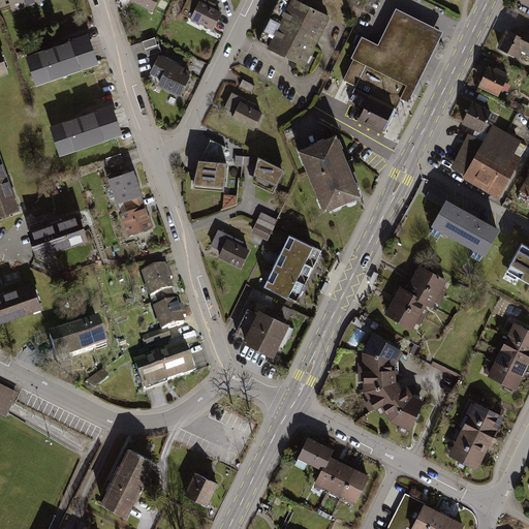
[(10,0),(14,12),(51,0),(10,0)]
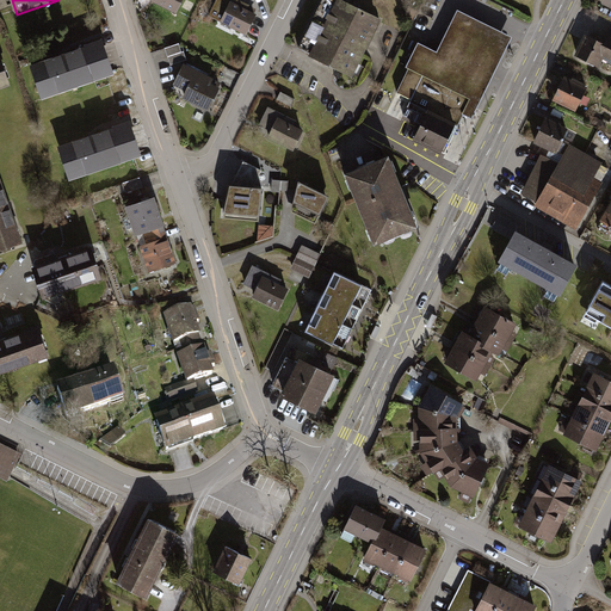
[(155,0),(153,5),(179,17),(186,0),(155,0)]
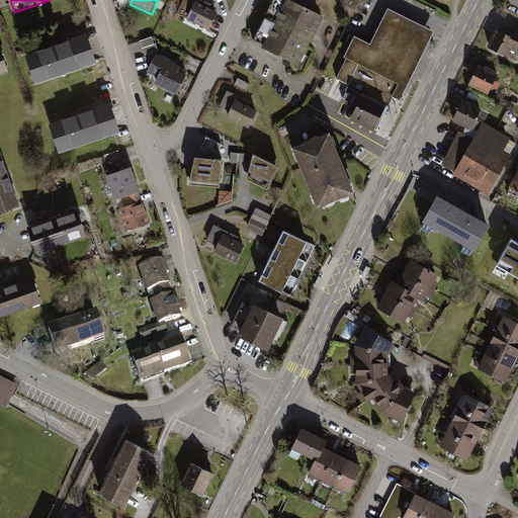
[(195,0),(186,0),(179,16),(189,20),(188,23),(210,33),(219,16),(210,12),(212,8),(195,0)]
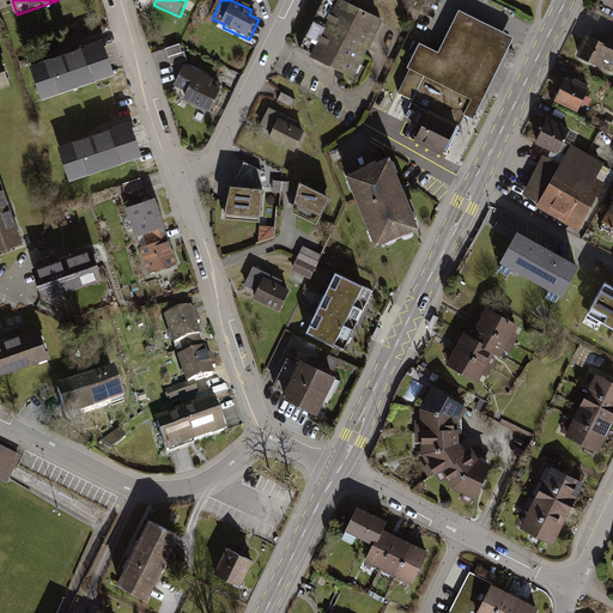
[(325,0),(299,53),(354,80),(382,24),(344,5),(346,0),(325,0)]
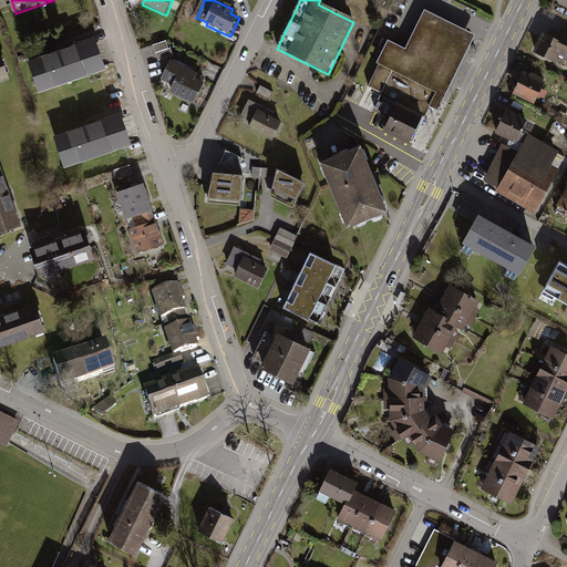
[(392,72),(435,92),(430,106),(439,111),(475,34),(424,10),(405,50),(389,42),(369,85),(375,89),(382,92),(392,72)]
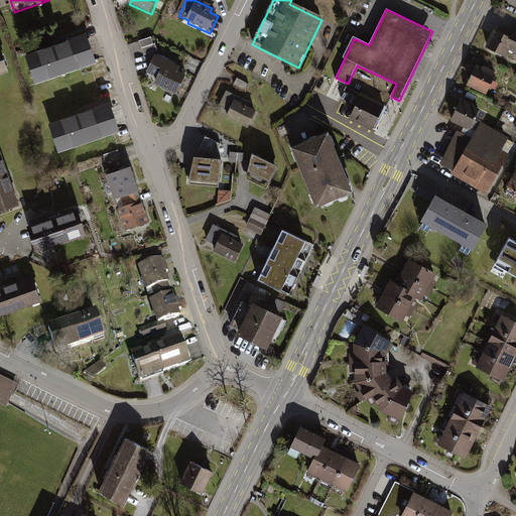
[(496,33),(487,50),(506,59),(511,49),(515,51),(515,33),(512,41),(496,33)]
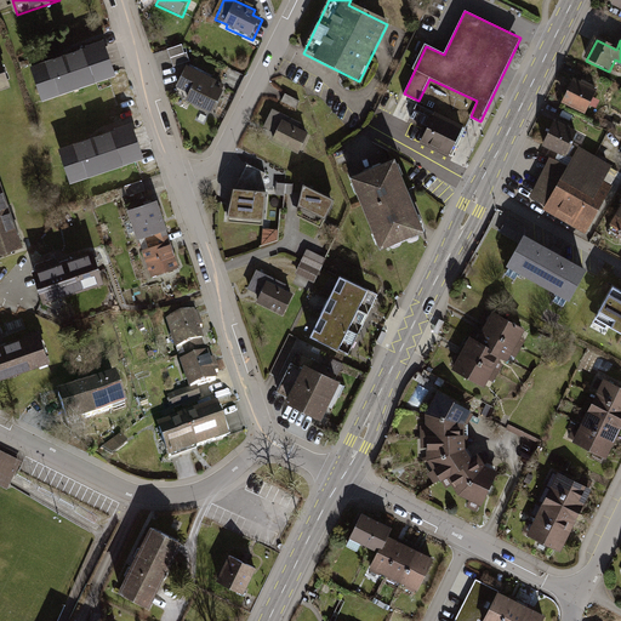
[(101,45),(34,67),(45,97),(112,75),(101,45)]
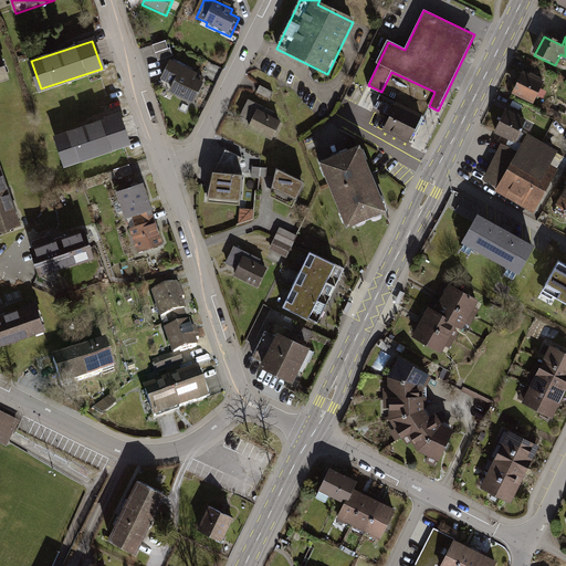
[(167,42),(153,46),(156,55),(169,51),(167,42)]
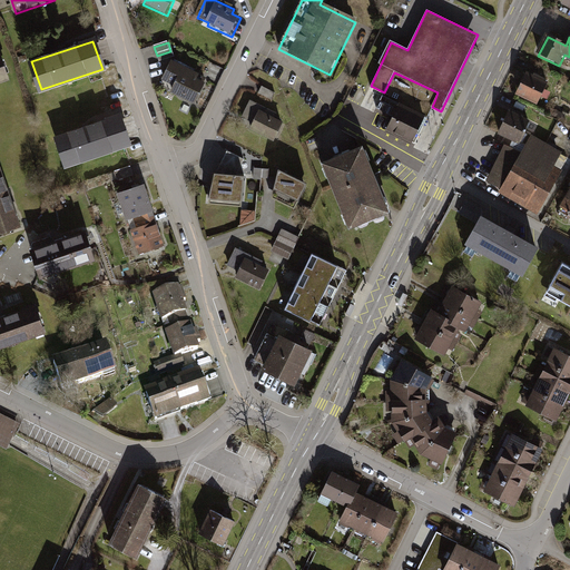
[(173,51),(170,51),(157,56),(159,64),(175,59),(173,51)]
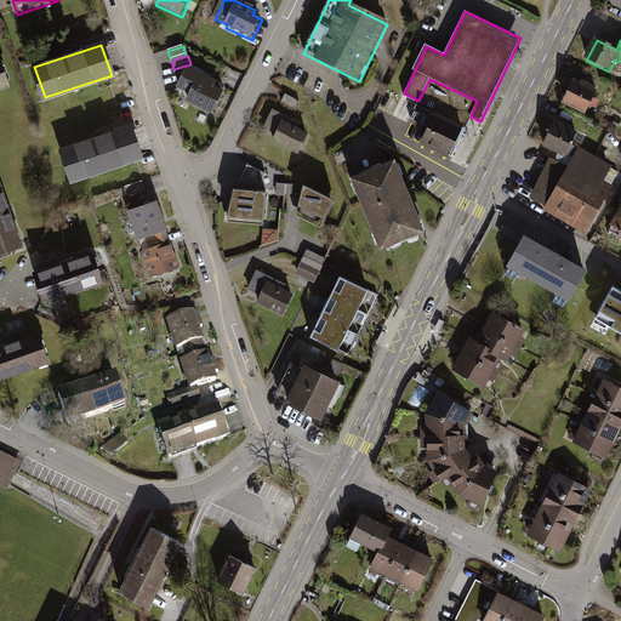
[(188,104),(214,117),(223,96),(215,92),(218,84),(188,69),(177,91),(192,97),(188,104)]
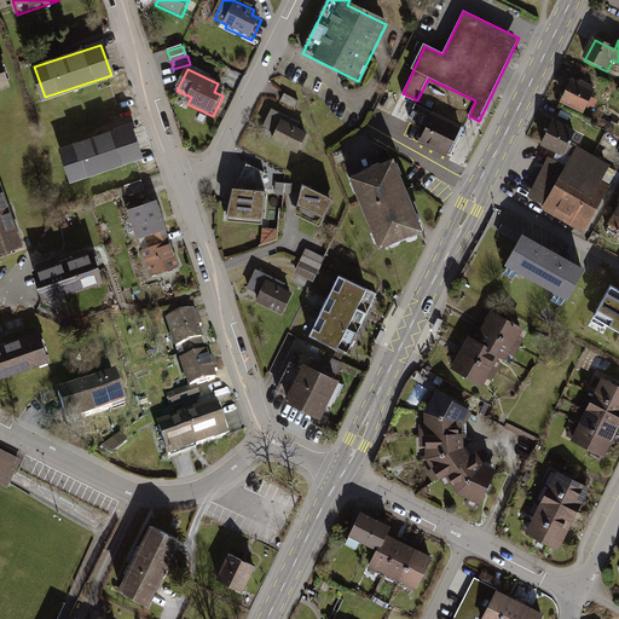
[(428,79),(417,100),(409,120),(428,129),(422,142),(450,155),(469,116),(475,100),(428,79)]
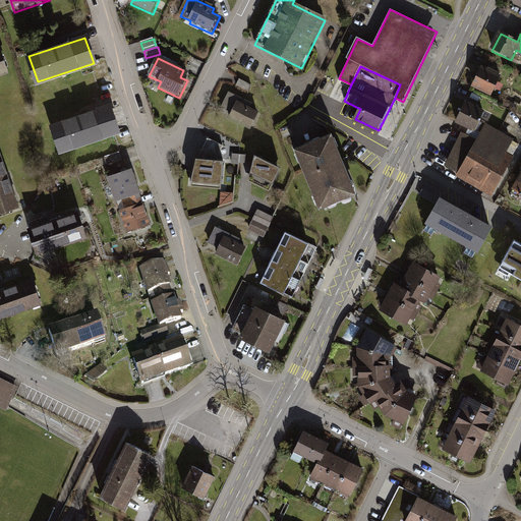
[(480,66),(472,83),(490,93),(499,75),(480,66)]
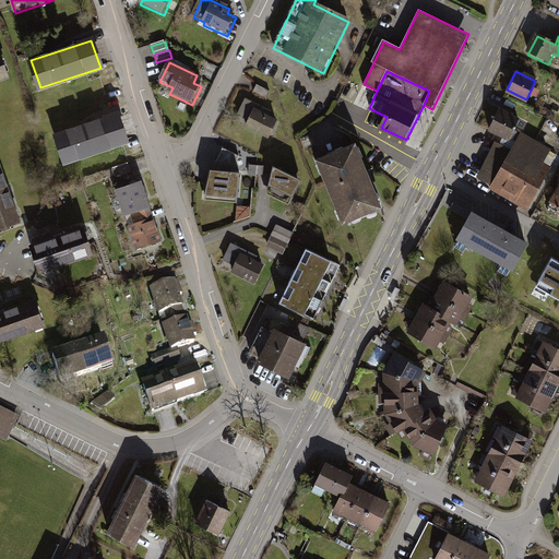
[(246,100),(238,118),(250,123),(247,131),(271,141),(280,122),(270,118),(273,113),(246,100)]
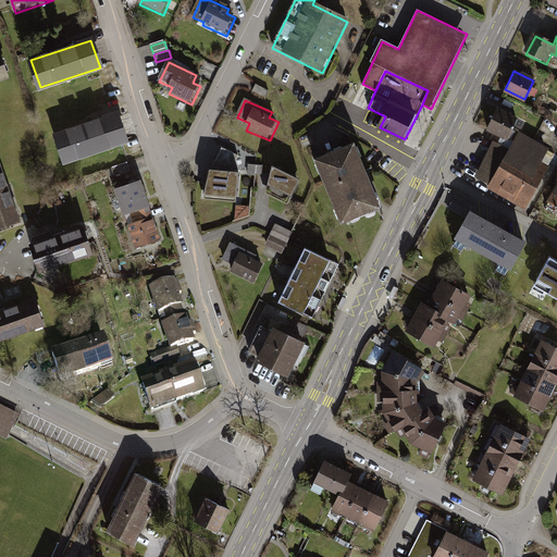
[(497,111),(489,132),(506,139),(516,120),(497,111)]
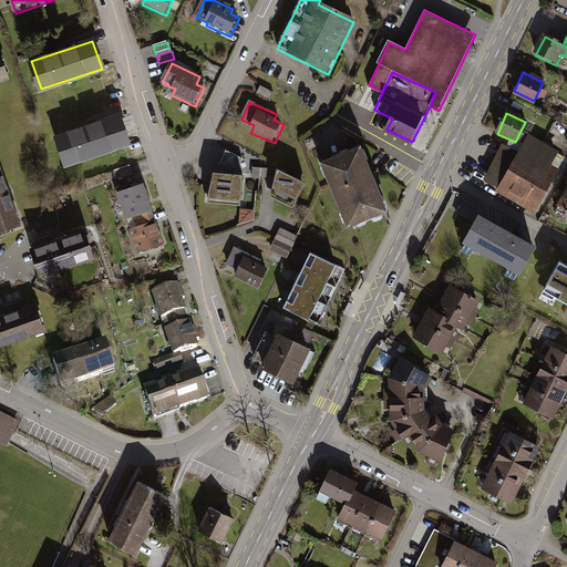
[(120,114),(58,135),(66,164),(129,143),(120,114)]
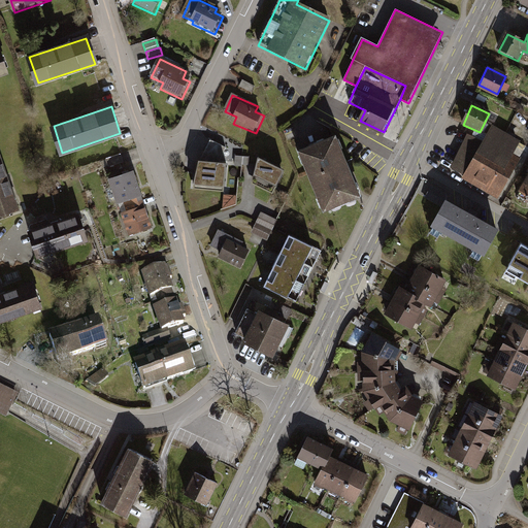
[(469,137),(452,171),(502,198),(521,161),(514,157),(522,142),(494,128),(485,144),(469,137)]
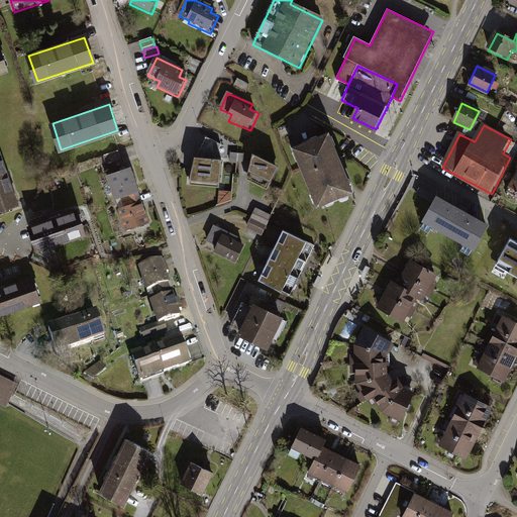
[(295,147),(317,204),(350,191),(328,134),(295,147)]
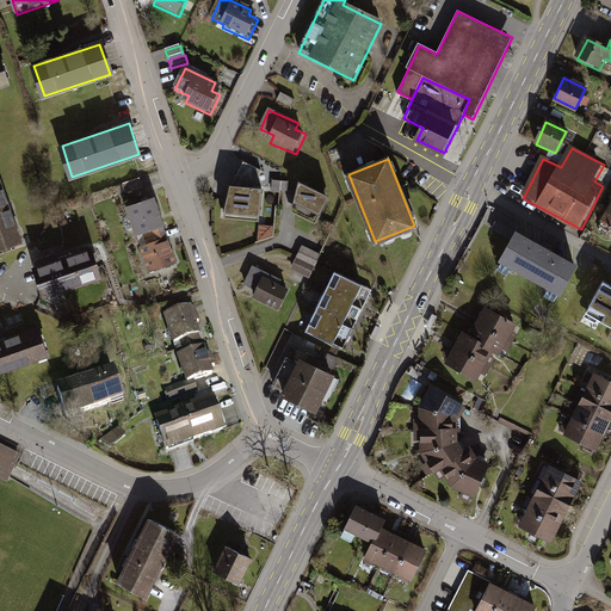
[(236,180),(258,186),(263,167),(240,161),(236,180)]
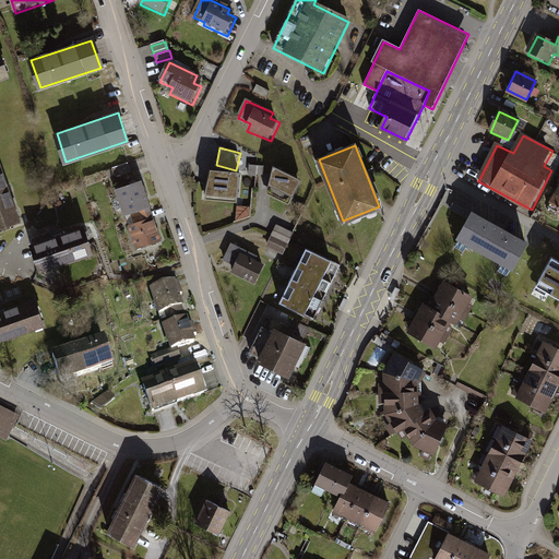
[(0,227),(20,221),(0,161),(0,227)]
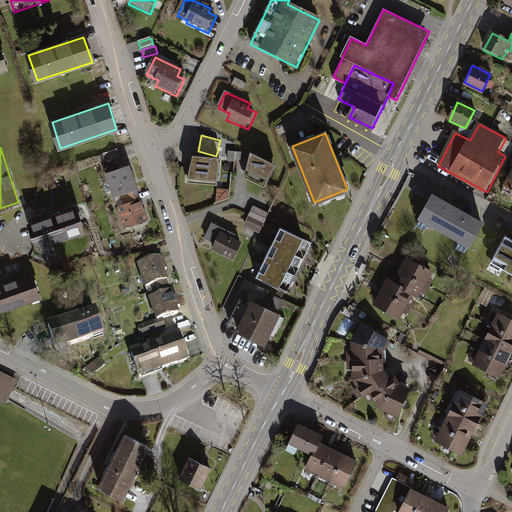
[(253,157),(247,181),(269,191),(278,169),(253,157)]
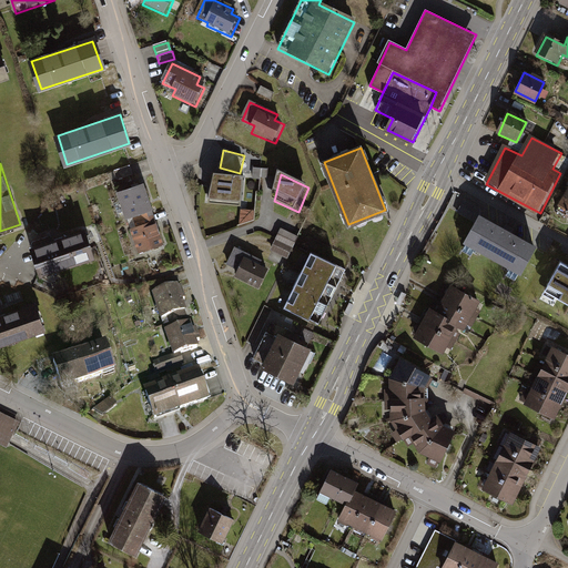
[(212,175),(210,209),(245,211),(247,179),(212,175)]
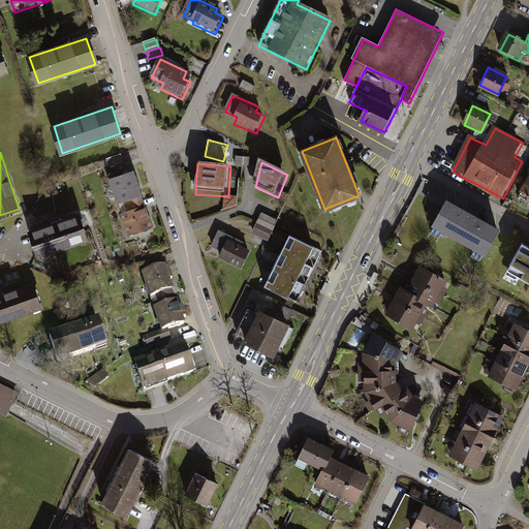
[(528,173),(518,195),(528,200),(528,173)]
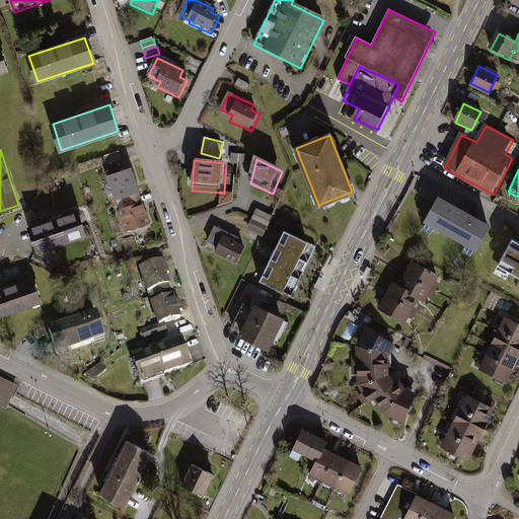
[(131,172),(108,179),(117,203),(121,201),(136,196),(138,196),(131,172)]
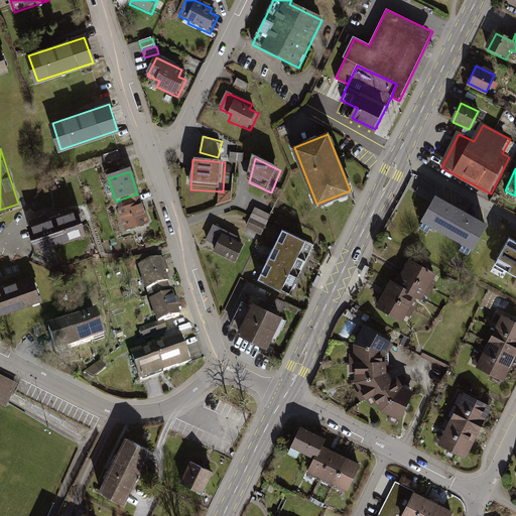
[(123,210),(118,211),(126,234),(149,226),(142,205),(139,206),(135,195),(120,200),(123,210)]
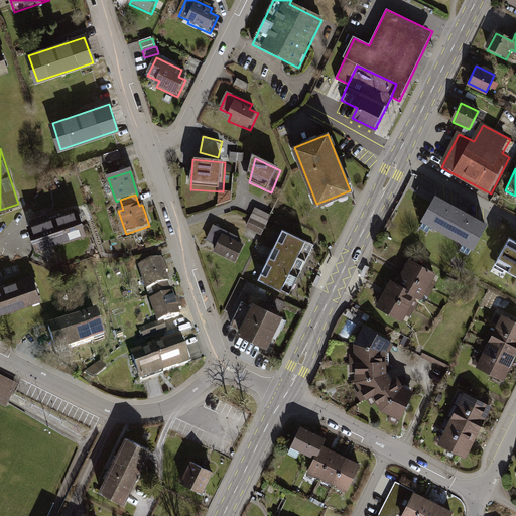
[(436,200),(423,222),(474,250),(486,228),(436,200)]
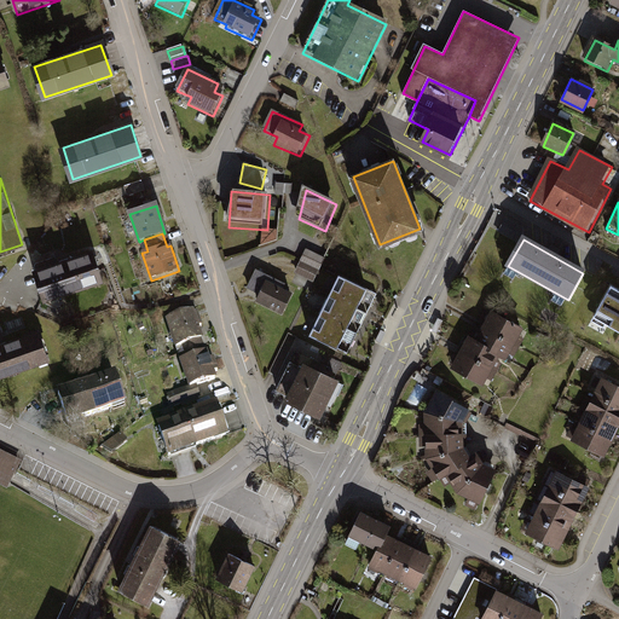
[(94,252),(35,271),(46,305),(105,285),(94,252)]
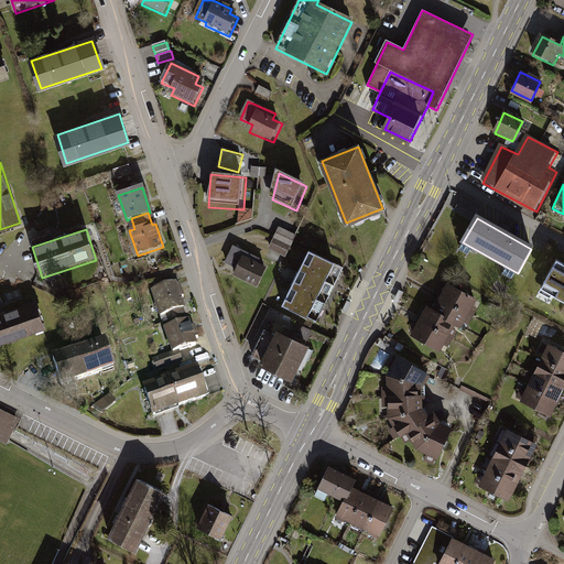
[(280,230),(270,250),(286,259),(296,238),(280,230)]
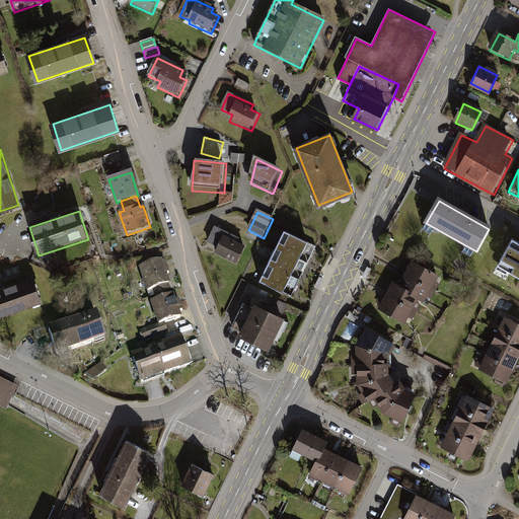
[(218,250),(216,254),(237,265),(245,249),(238,246),(241,241),(215,229),(208,245),(218,250)]
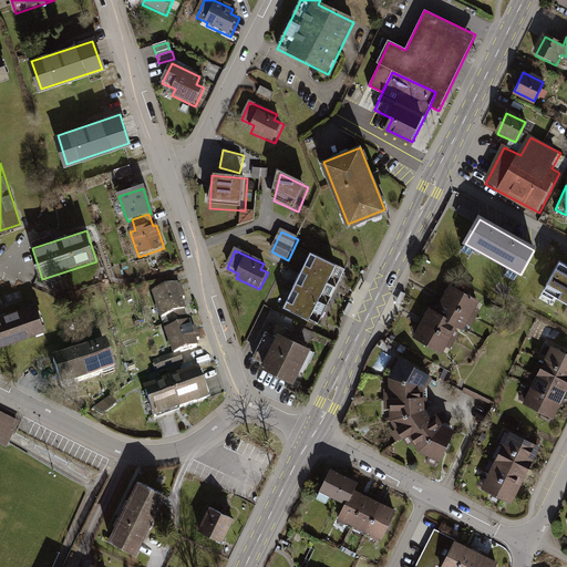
[(344,268),(312,253),(302,271),(334,287),(344,268)]
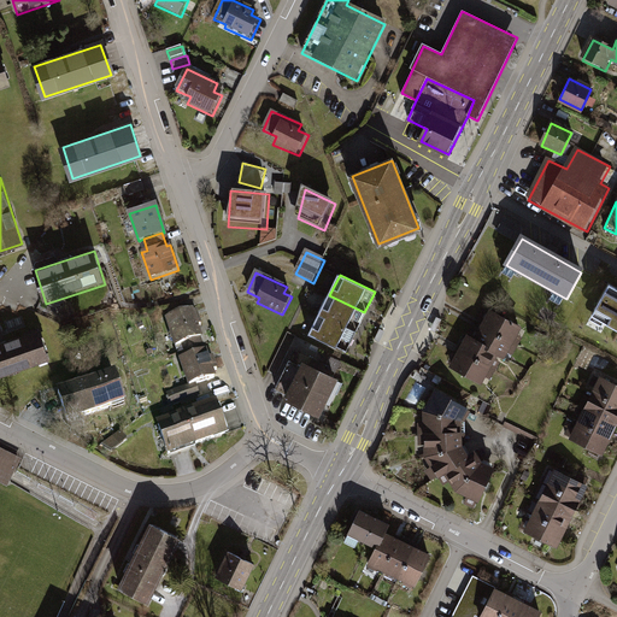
[(616,288),(609,285),(592,315),(616,328),(616,288)]
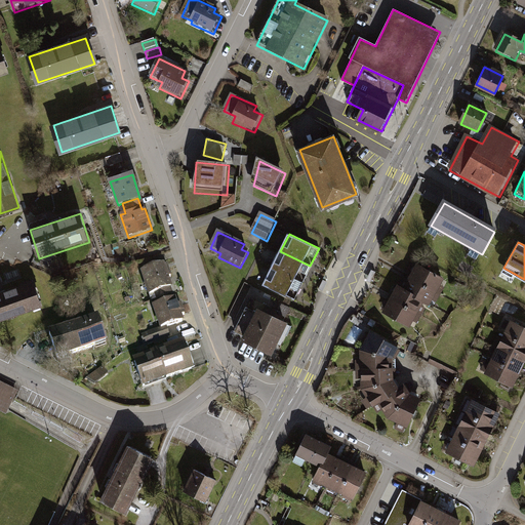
[(310,266),(280,251),(272,269),(301,283),(310,266)]
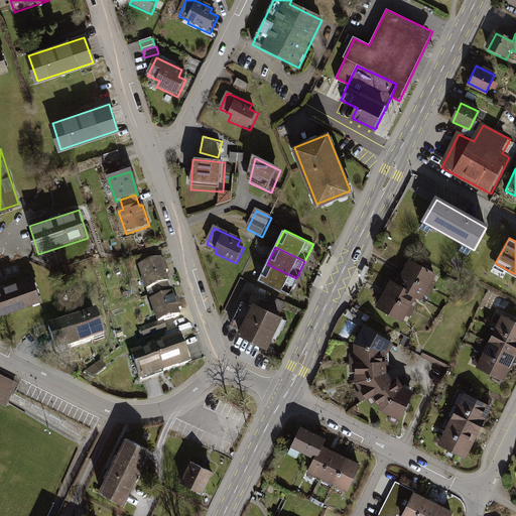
[(259,259),(252,274),(258,277),(265,262),(259,259)]
